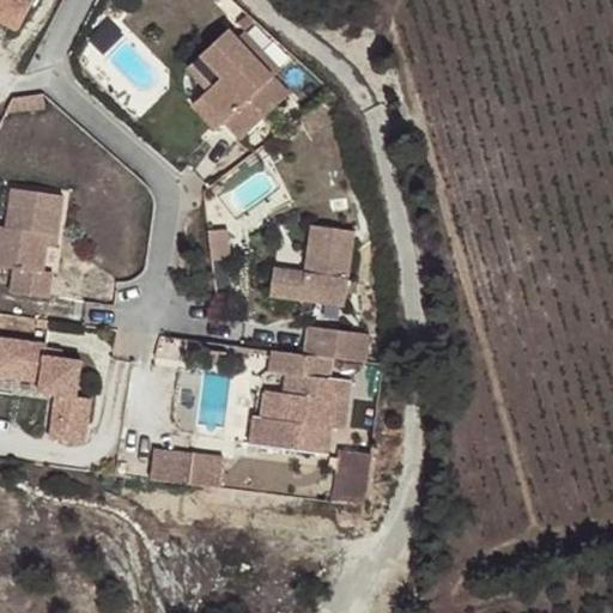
[(0,0),(0,20),(19,30),(34,0),(0,0)]
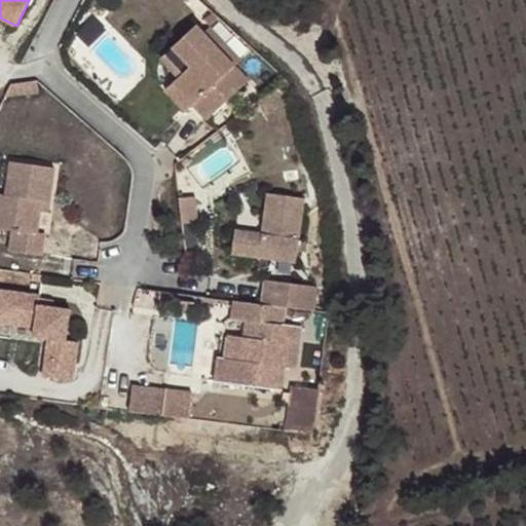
[(173,82),(192,104),(208,119),(249,79),(236,67),(202,33),(196,26),(172,48),(190,66),(180,76),(173,82)]
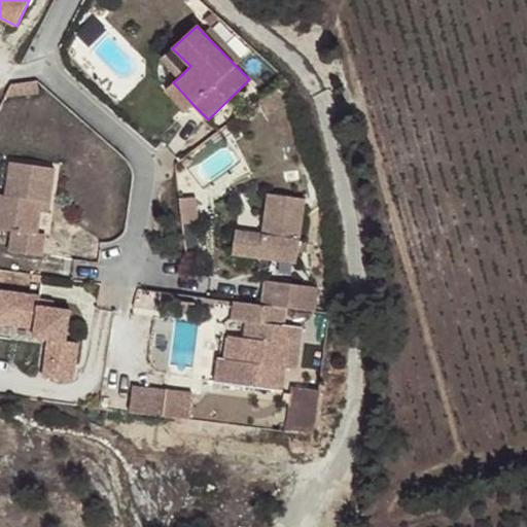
[(203,33),(237,67),(243,61),(211,27),(203,33)]
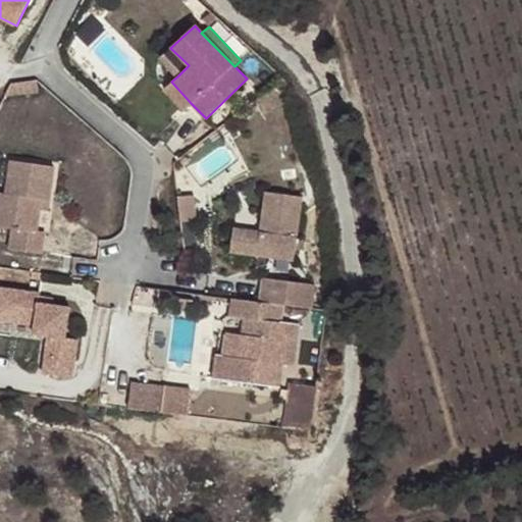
[(161,56),(178,75),(189,65),(170,48),(161,56)]
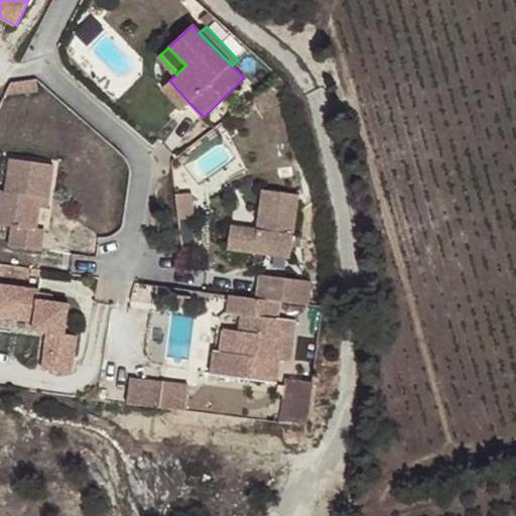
[(162,88),(183,112),(188,102),(169,81),(162,88)]
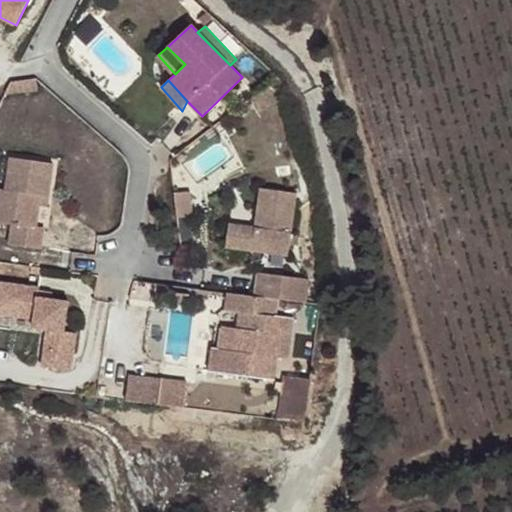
[(39,197),(47,197),(52,164),(10,158),(5,190),(0,189),(0,225),(10,227),(8,245),(39,250),(43,228),(35,227),(37,206),(39,197)]
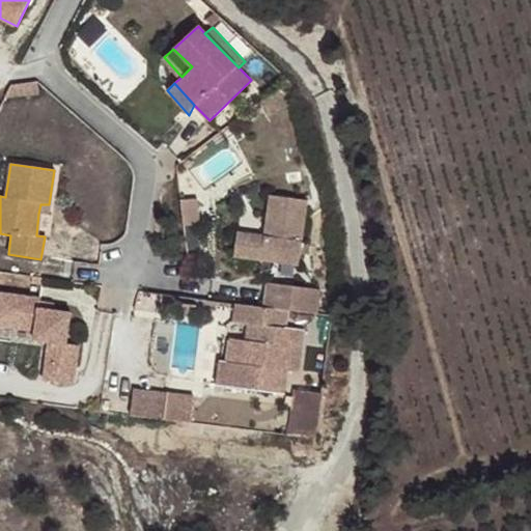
[(308,201),(271,195),(266,236),(239,233),(234,257),(299,267),(301,256),(305,256),(307,245),(302,244),(308,201)]
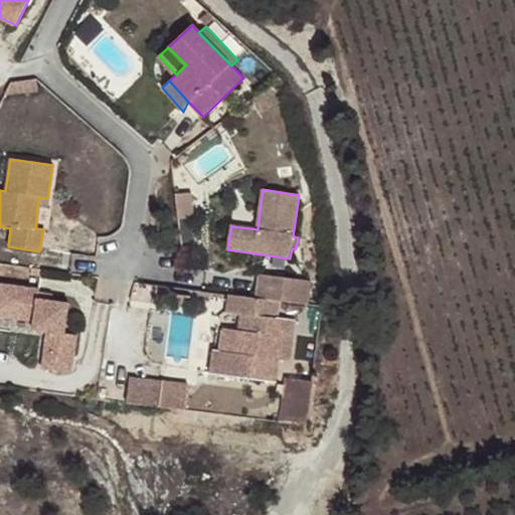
[(46,208),(47,198),(39,198),(37,207),(46,208)]
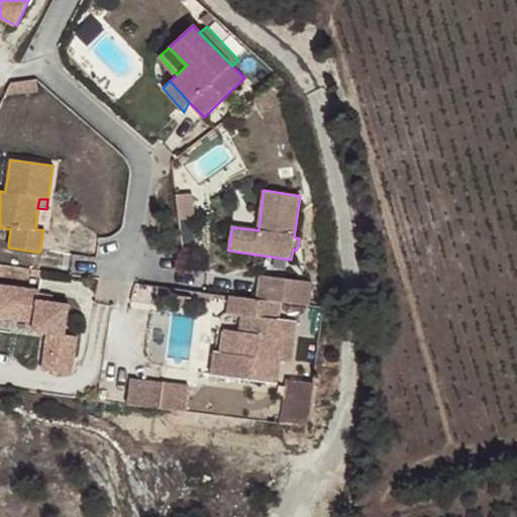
[(284,305),(310,308),(313,284),(261,277),(257,301),(282,304),(284,305)]
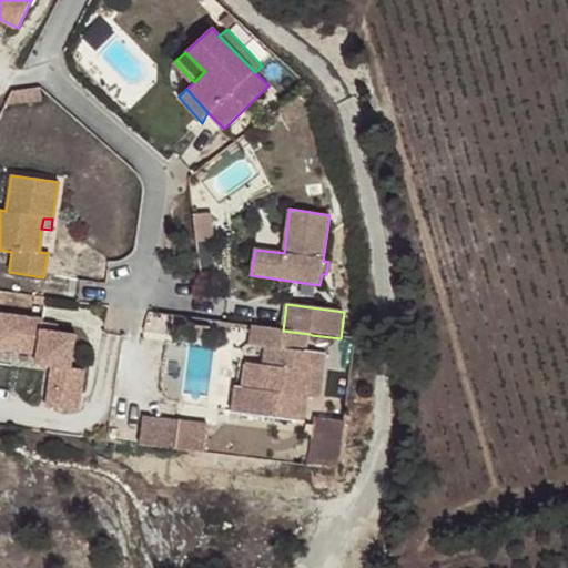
[(57,371),(52,407),(80,411),(84,371),(72,369),(75,337),(58,335),(43,334),(43,326),(44,321),(0,315),(0,346),(40,351),(38,367),(57,371)]
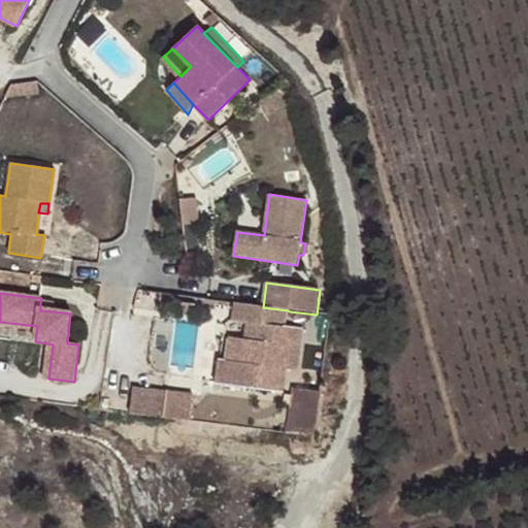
[(40,310),(54,311),(55,304),(40,303),(40,310)]
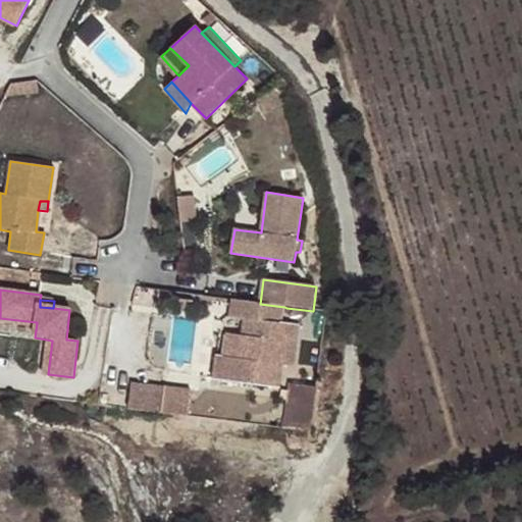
[(260,304),(233,300),(230,320),(253,323),(252,338),(244,337),(241,361),(226,359),(217,358),(214,379),(281,388),(284,368),(296,369),(300,326),(283,324),(284,307),(260,304)]
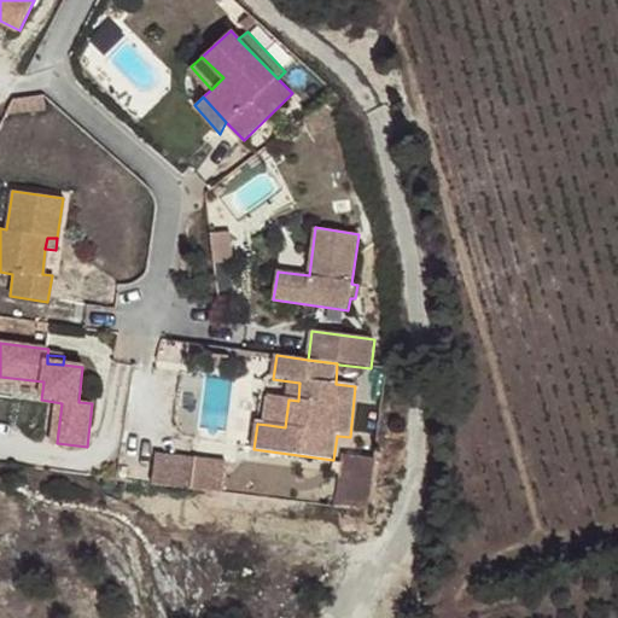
[(285,427),(289,400),(272,397),(268,425),(285,427)]
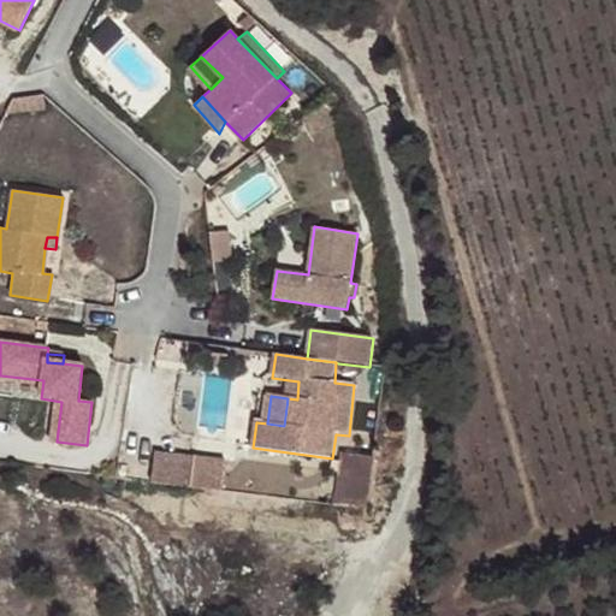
[(374,507),(384,455),(349,448),(339,501),(374,507)]
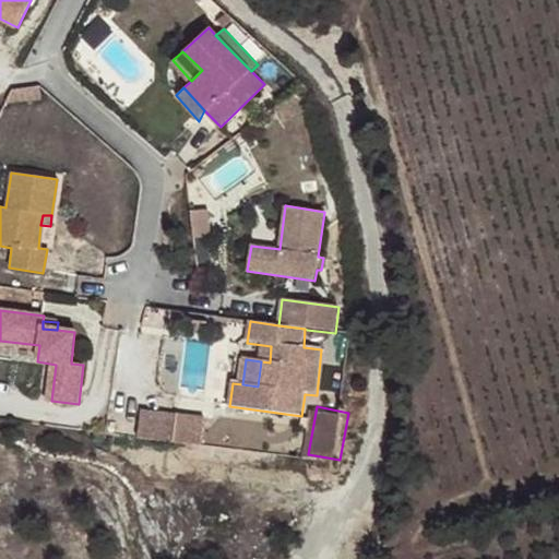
[(212,441),(214,412),(150,407),(147,437),(212,441)]
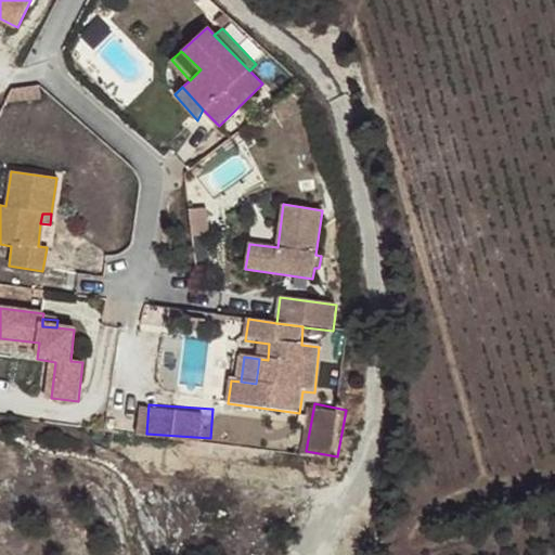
All buildings are outlined.
